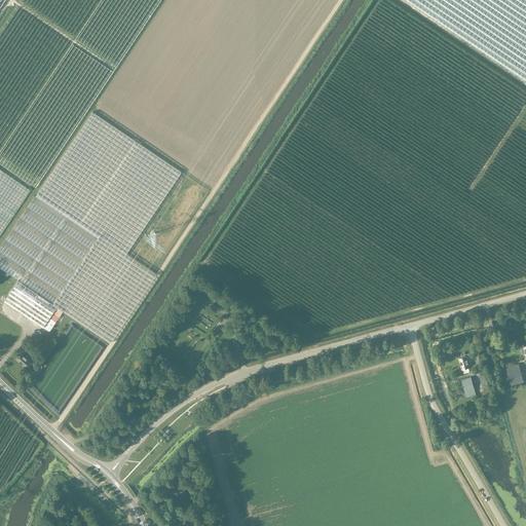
[(525,0),(406,0),(525,80),(525,0)]
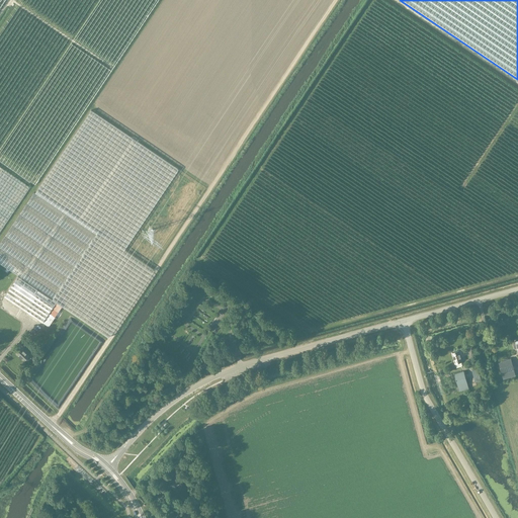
[(34,192),(0,243),(0,263),(17,275),(3,296),(41,323),(41,322),(49,327),(55,317),(58,313),(52,308),(54,305),(57,307),(58,305),(55,303),(56,301),(108,338),(154,271),(124,250),(179,170),(92,110),(41,185),(35,193),(34,192)]
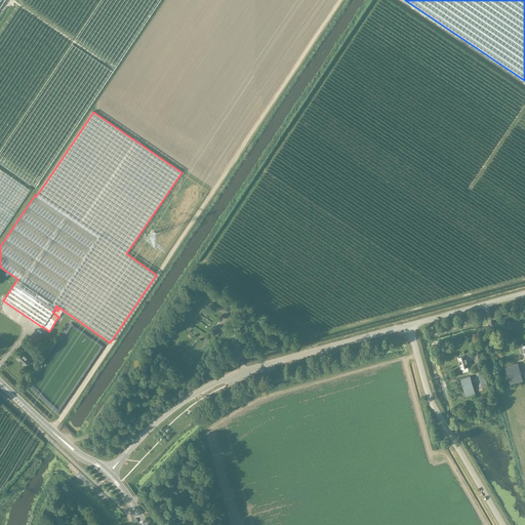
[(0,234),(30,190),(0,169),(0,234)]
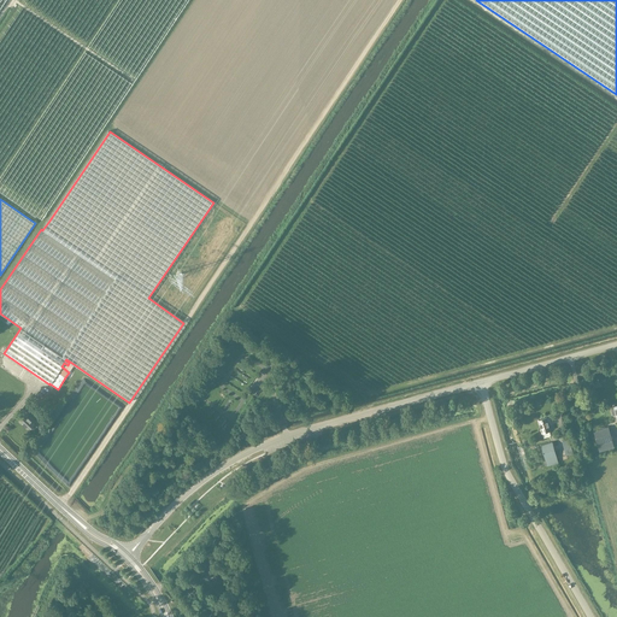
[(34,430),(36,427),(34,424),(24,415),(18,421),(29,430),(31,428),(34,430)]
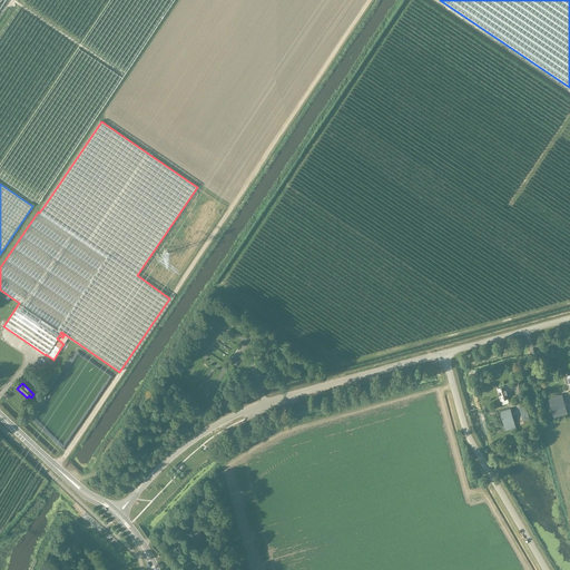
[(497,389),(500,400),(511,397),(509,393),(507,393),(504,386),(497,389)]
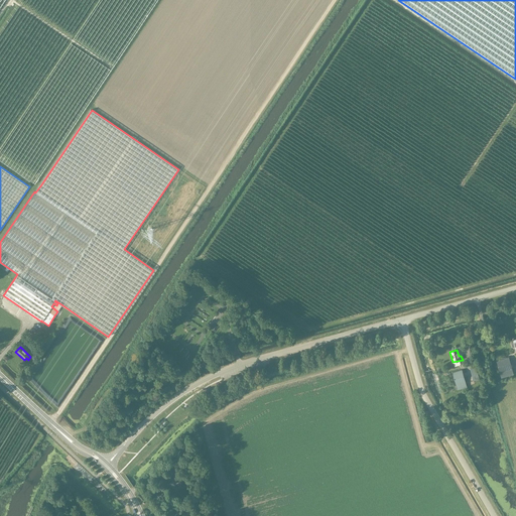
[(500,372),(512,369),(509,357),(497,361),(500,372)]
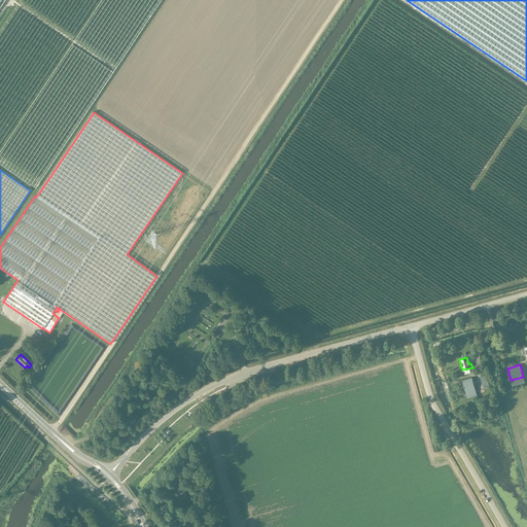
[(465,392),(475,389),(471,378),(462,381),(465,392)]
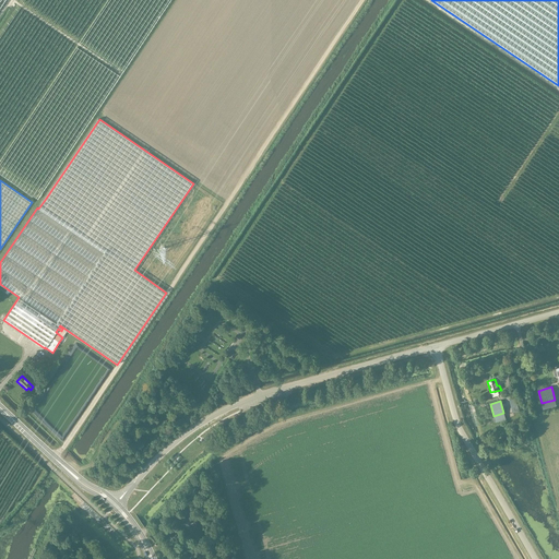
[(494,416),(496,423),(506,419),(504,413),(503,413),(494,416)]
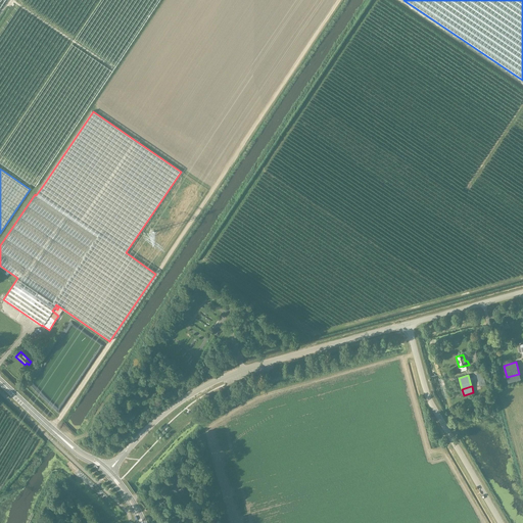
[(172,486),(179,479),(173,474),(171,476),(171,477),(167,482),(172,486)]
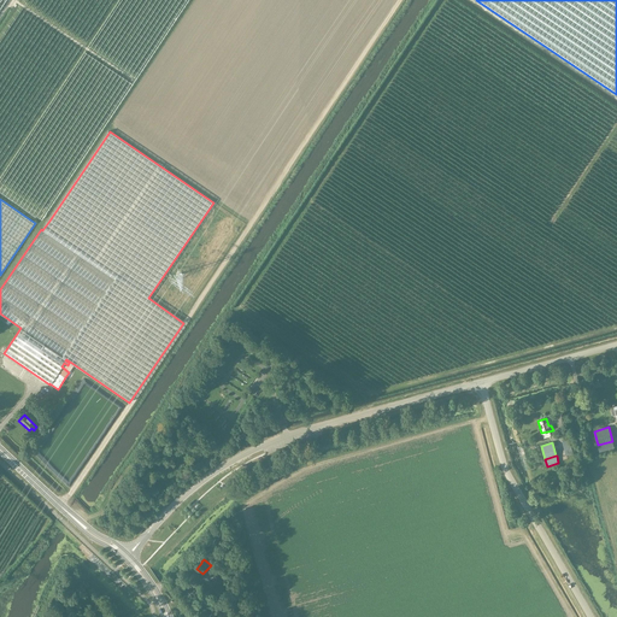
[(212,574),(207,579),(215,585),(219,580),(212,574)]
